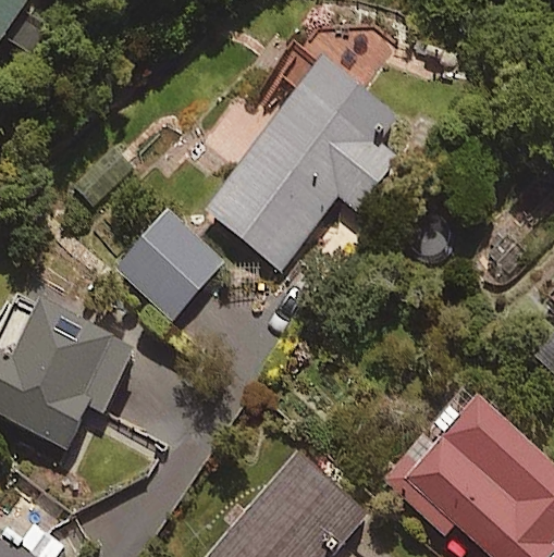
[(0,0),(0,41),(27,0),(0,0)]
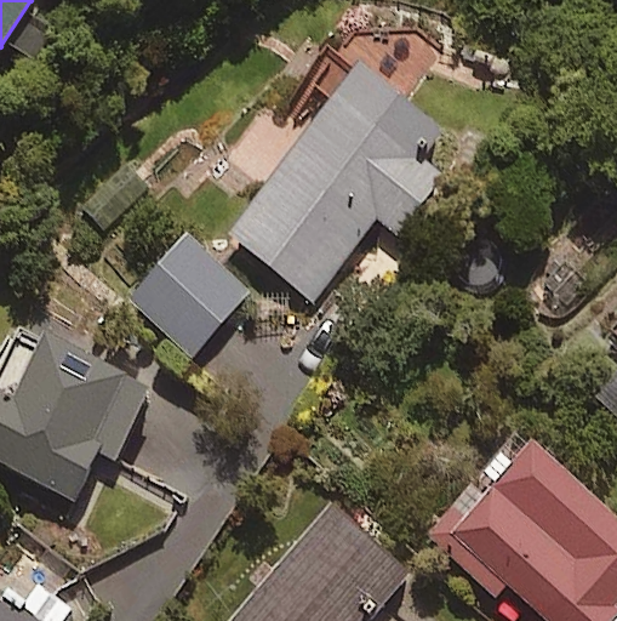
[(436,124),(354,63),(228,237),(315,300),(375,218),(398,234),(441,174),(415,154),(436,124)]
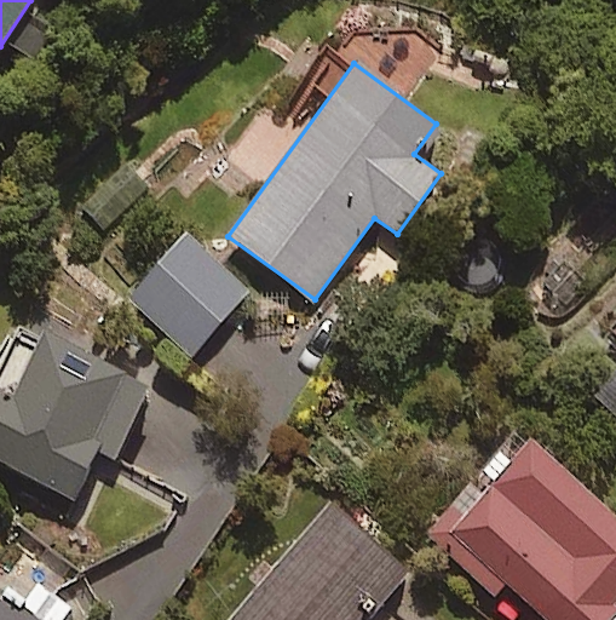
[(247,292),(182,234),(127,296),(194,354),(247,292)]
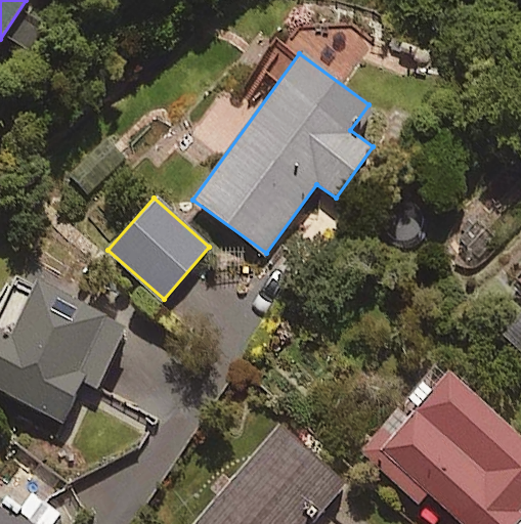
[(131,321),(24,266),(0,311),(0,391),(62,423),(83,383),(96,389),(131,321)]
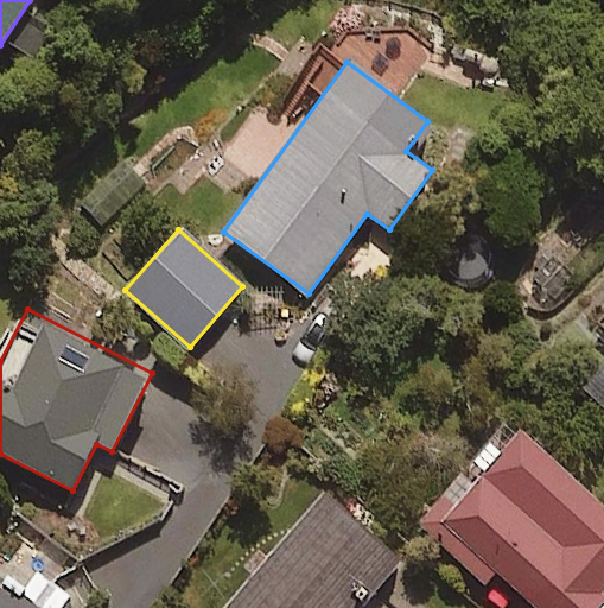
[(603,356),(578,385),(603,407),(603,356)]
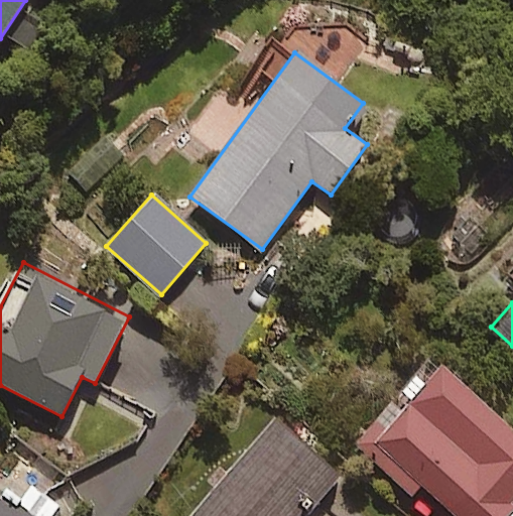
[(508,515),(512,511),(512,431),(434,361),(358,446),(409,494),(419,483),(455,515),(508,515)]
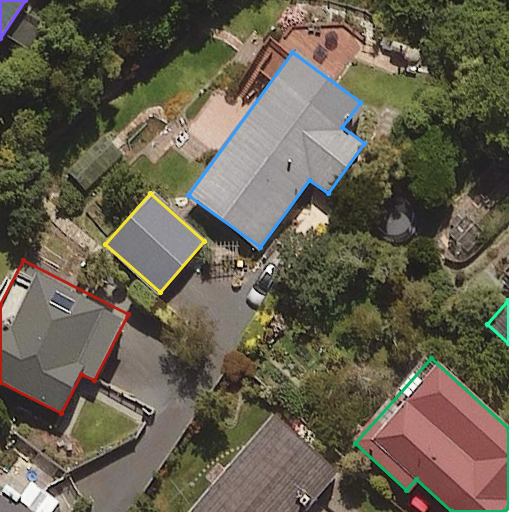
[(302,511),(336,475),(271,418),(186,511),(302,511)]
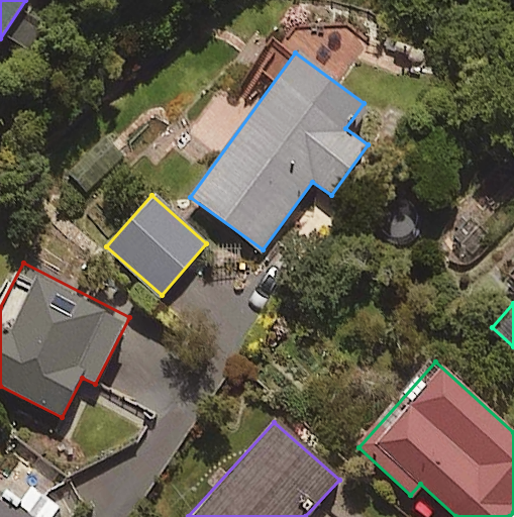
[(26,516),(0,498),(0,516),(26,516)]
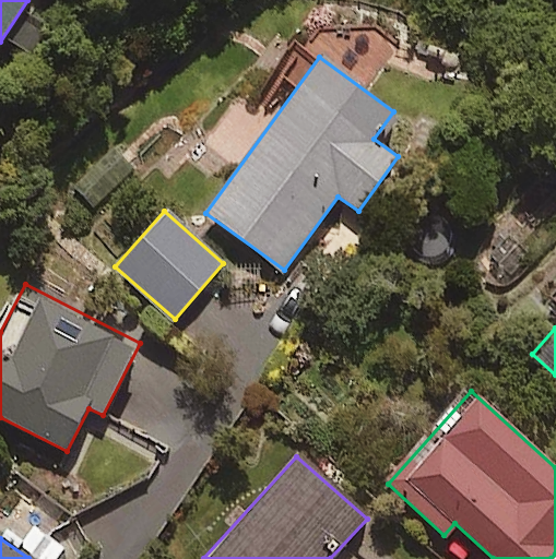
All buildings are outlined.
